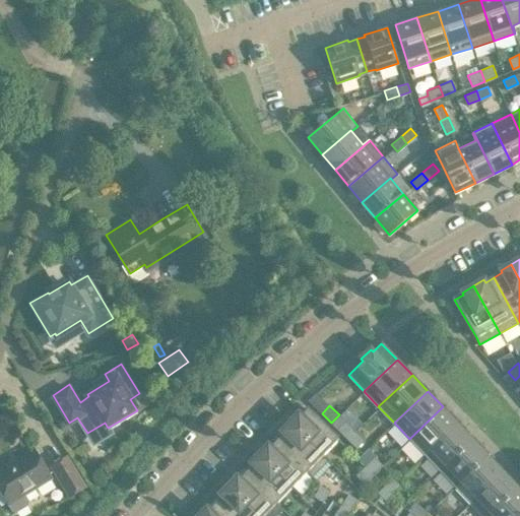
[(339,414),(331,423),(331,424),(333,424),(333,425),(334,425),(334,426),(337,428),(337,429),(345,421),(348,425),(349,425),(353,429),(354,429),(358,426),(362,422),(362,421),(362,420),(361,420),(358,417),(353,413),(353,412),(352,412),(347,406),(346,406),(340,413),(339,413),(339,414)]
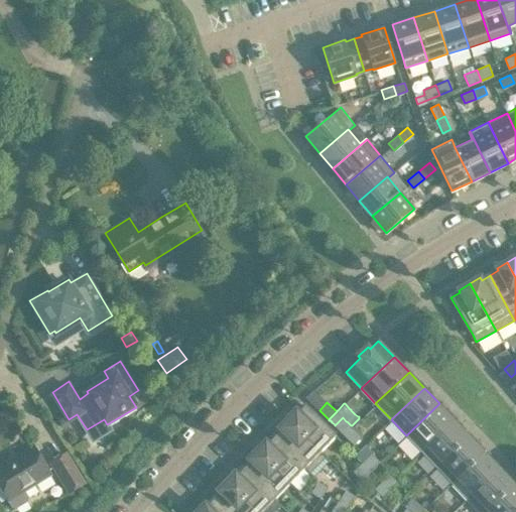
[(406,435),(421,452),(455,418),(439,403),(406,435)]
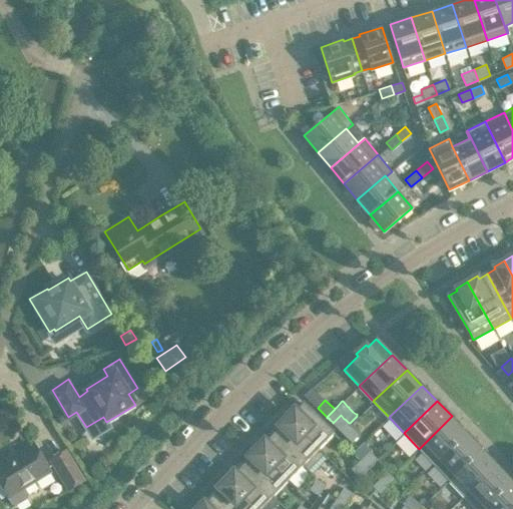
[(295,409),(286,417),(319,449),(334,433),(304,403),(296,410),(295,409)]
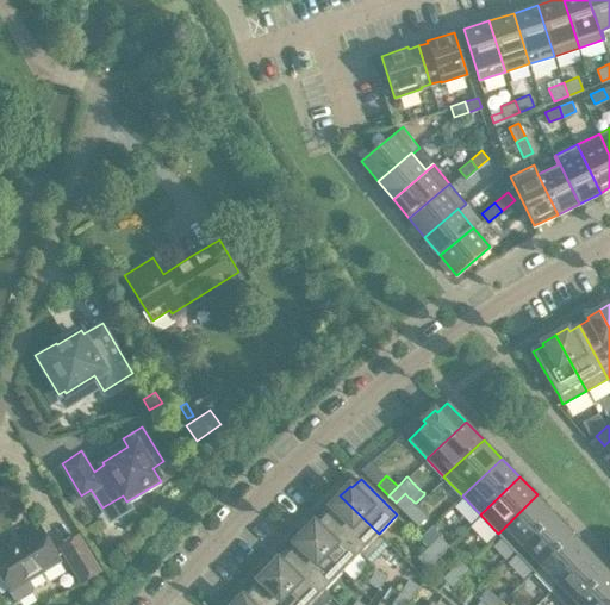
[(408,513),(416,504),(416,503),(415,503),(410,498),(409,498),(405,493),(396,503),(408,513)]
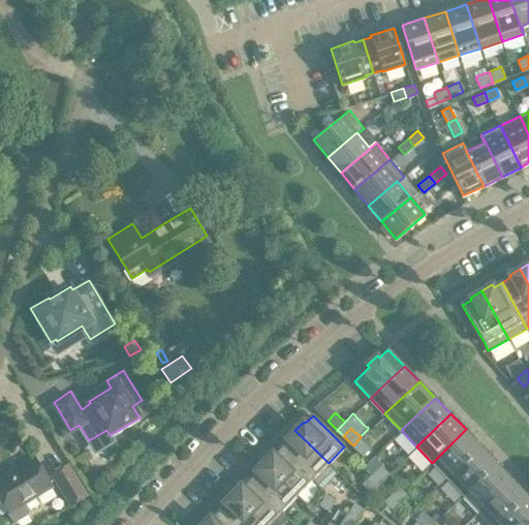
[(483,445),(466,429),(432,463),(447,480),(454,474),(454,473),(483,445)]
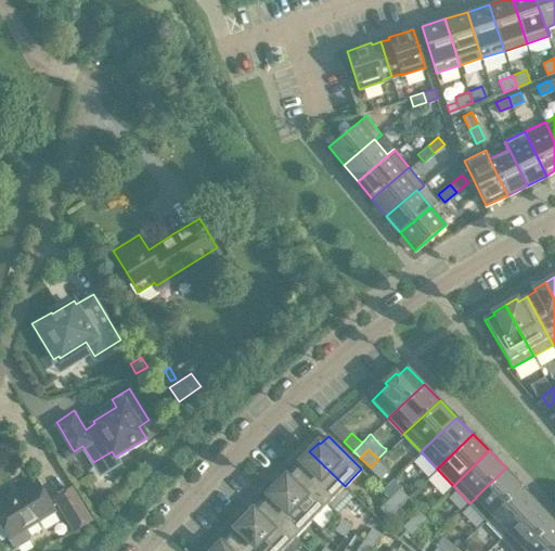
[(295,471),(328,502),(332,507),(349,490),(345,486),(309,451),(300,461),(301,463),(295,471)]
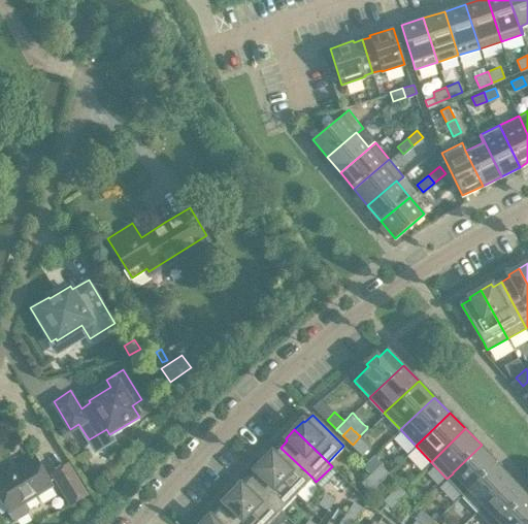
[(370,447),(360,436),(353,445),(362,455),(370,447)]
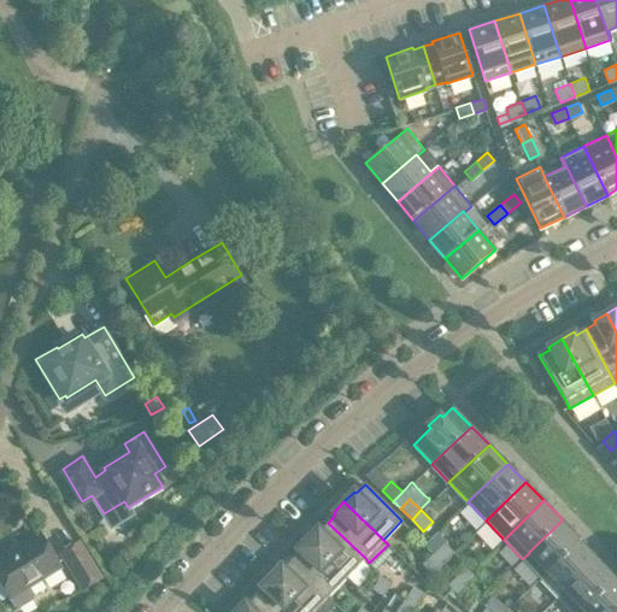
[(539,577),(546,570),(581,539),(563,519),(529,552),(529,553),(522,559),(539,577)]
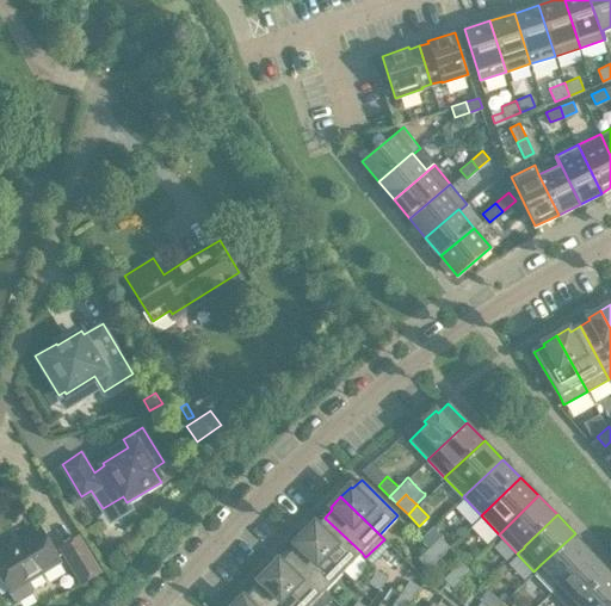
[(343,572),(362,552),(325,518),(316,525),(314,524),(304,533),(343,572)]
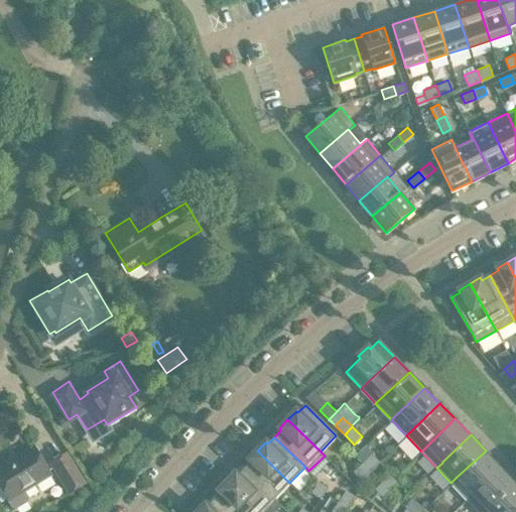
[(356,454),(371,470),(380,461),(365,444),(356,454)]
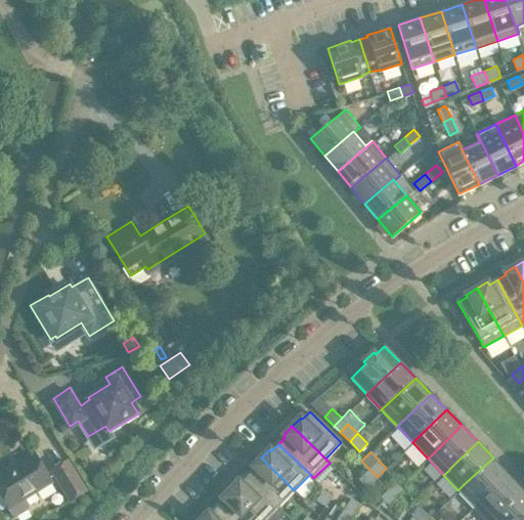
[(0,490),(10,508),(52,482),(35,453),(11,468),(10,466),(0,472),(0,490)]
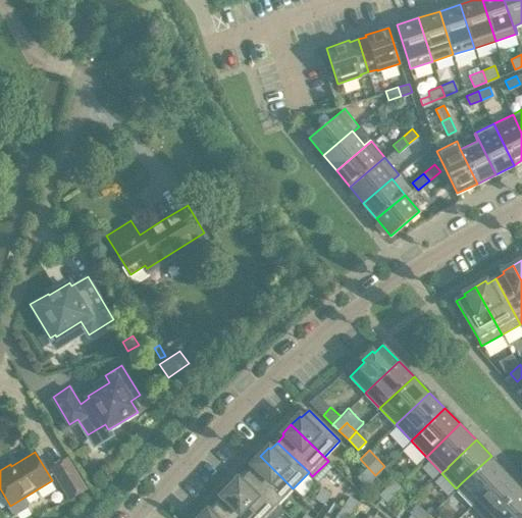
[(277,504),(293,488),(260,456),(251,465),(253,467),(247,473),(277,504)]
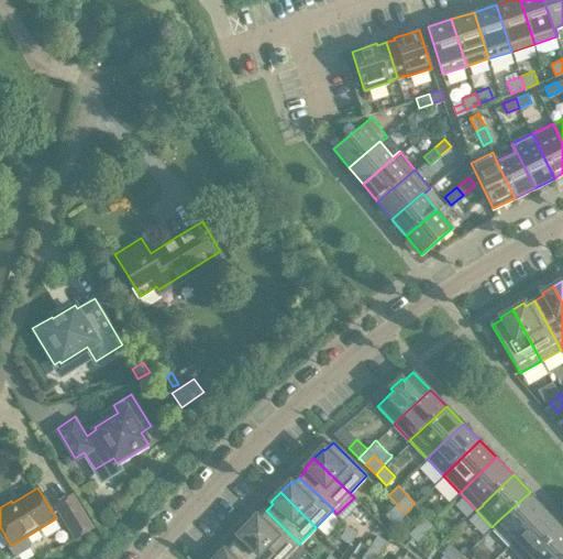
[(492,527),(509,545),(547,508),(530,492),(498,521),(492,527)]
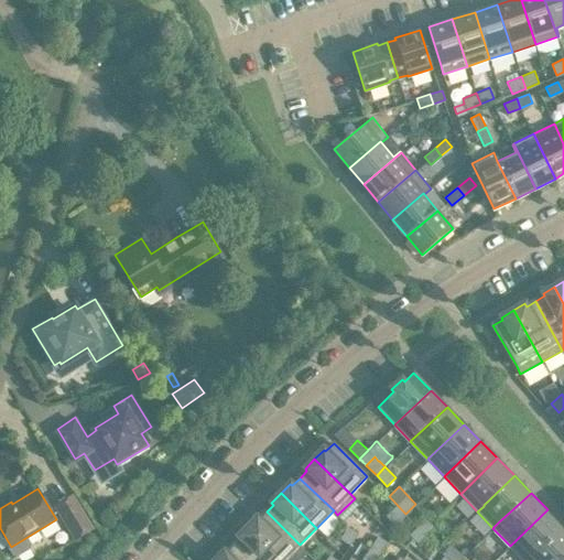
[(55,505),(76,538),(93,528),(73,495),(55,505)]
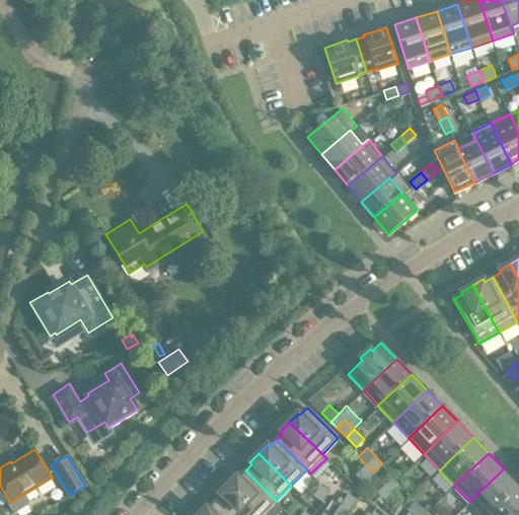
[(373,472),(358,456),(357,457),(364,464),(355,473),(363,482),(373,472)]
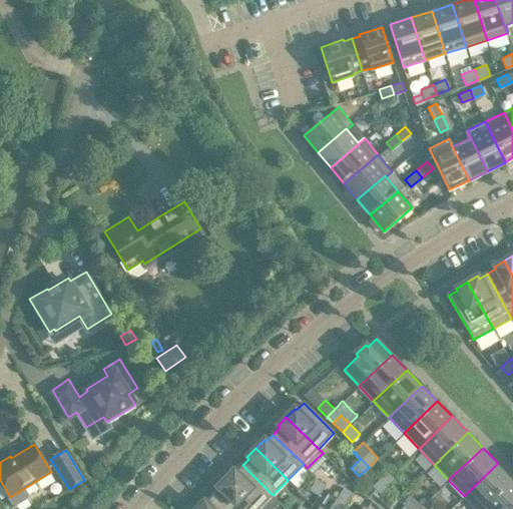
[(464,496),(475,508),(481,508),(512,478),(498,463),(464,496)]
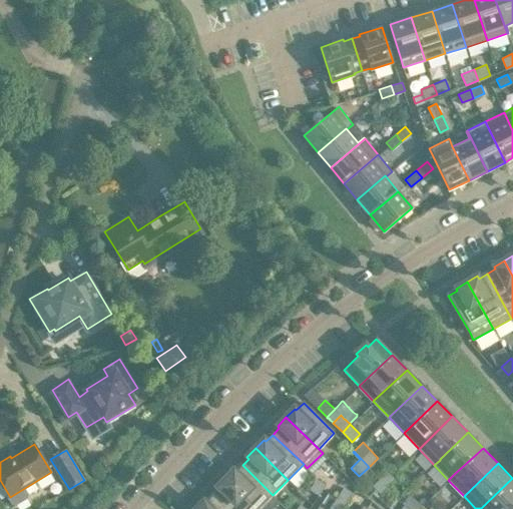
[(255,508),(260,508),(273,495),(242,465),(235,472),(233,471),(225,479),(255,508)]
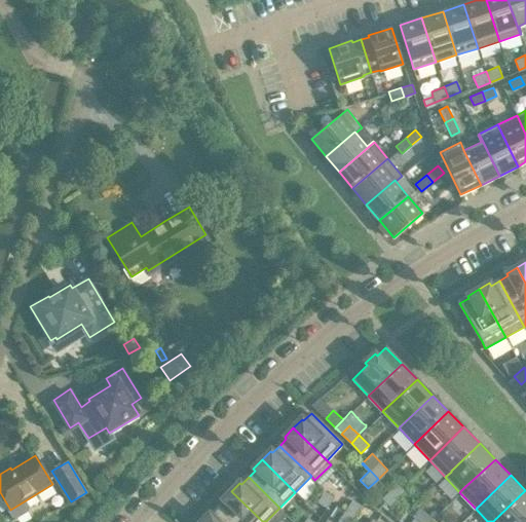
[(391,488),(400,496),(409,487),(402,479),(391,488)]
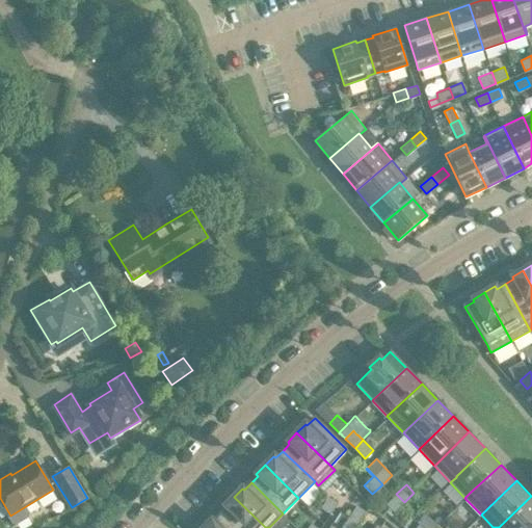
[(404,502),(396,494),(387,503),(394,511),(404,502)]
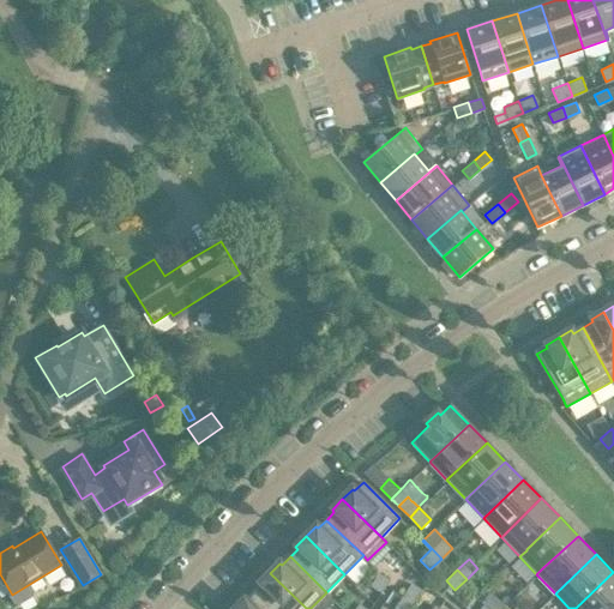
[(371,585),(381,591),(390,578),(379,571),(371,585)]
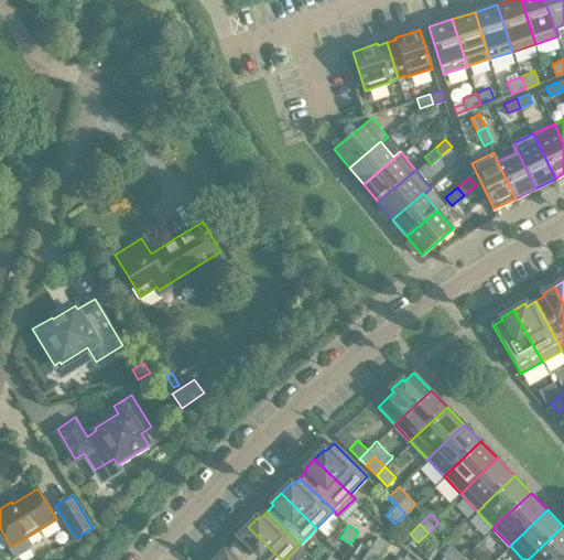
[(563,559),(563,526),(529,559),(563,559)]
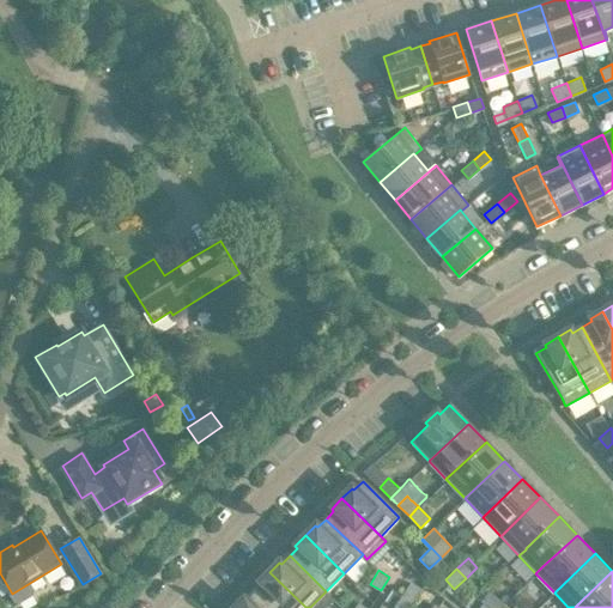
[(268,607),(305,607),(269,572),(259,583),(261,585),(254,593),(268,607)]
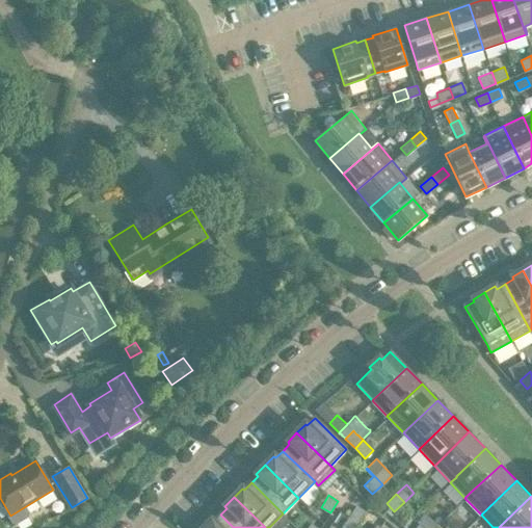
[(349,516),(358,522),(367,510),(356,504),(349,516)]
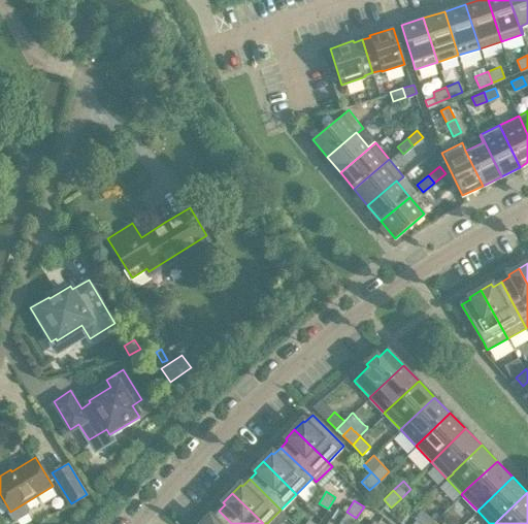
[(231,523),(219,511),(211,518),(209,516),(201,523),(231,523)]
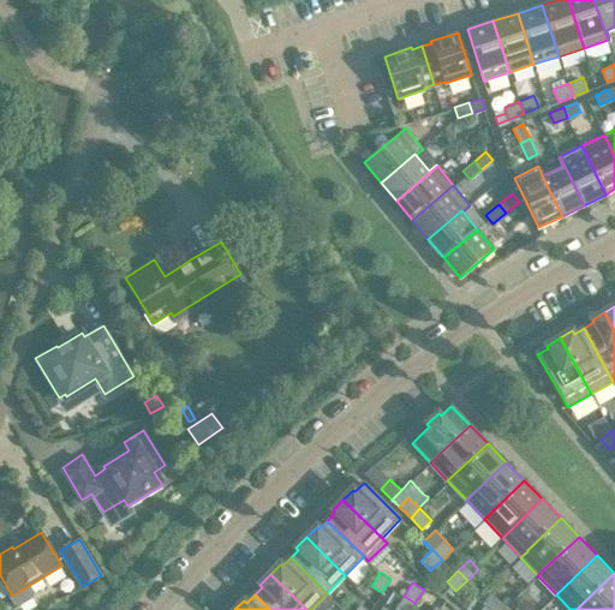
[(410,609),(415,603),(404,596),(395,609),(396,609),(410,609)]
